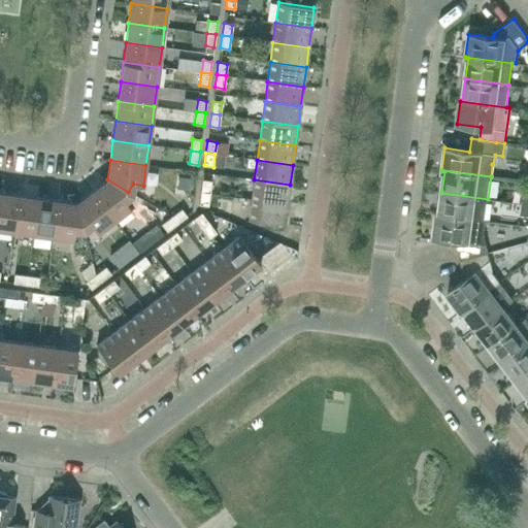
[(124,199),(128,192),(107,179),(92,191),(113,220),(130,207),(124,199)]
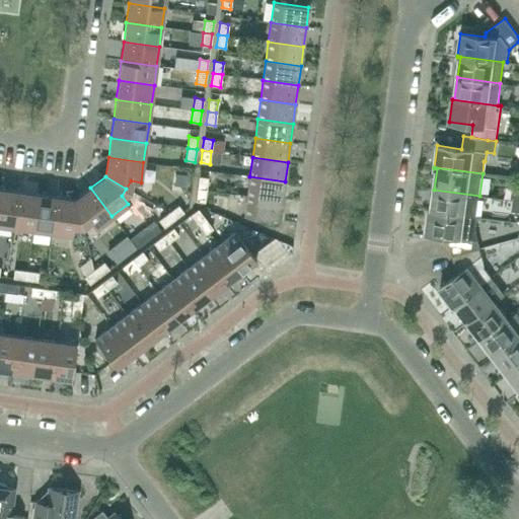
[(197,189),(206,191),(208,178),(199,176),(197,189)]
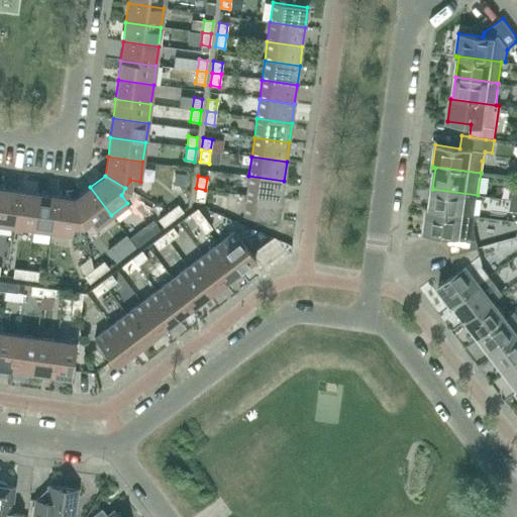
[(282,200),(284,181),(248,176),(246,195),(282,200)]
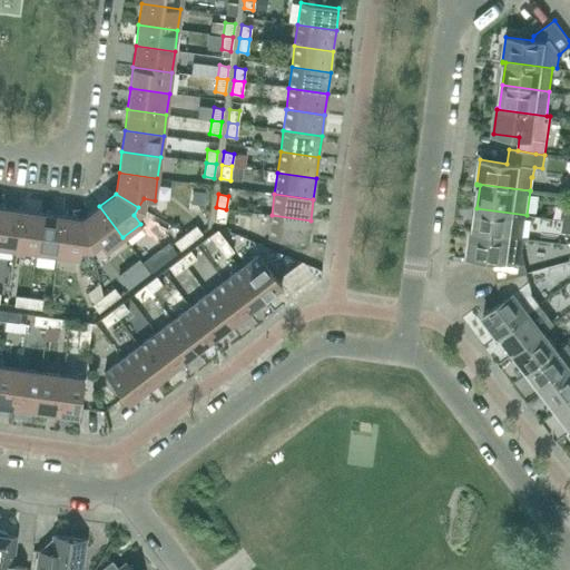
[(105,251),(123,237),(99,206),(82,219),(89,244),(98,242),(105,251)]
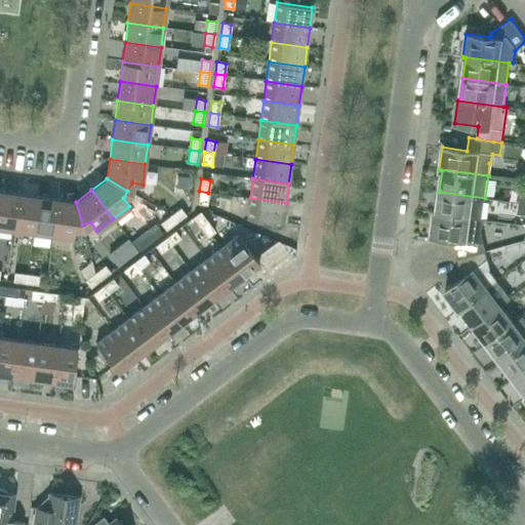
[(0,228),(13,230),(17,194),(0,191),(0,228)]
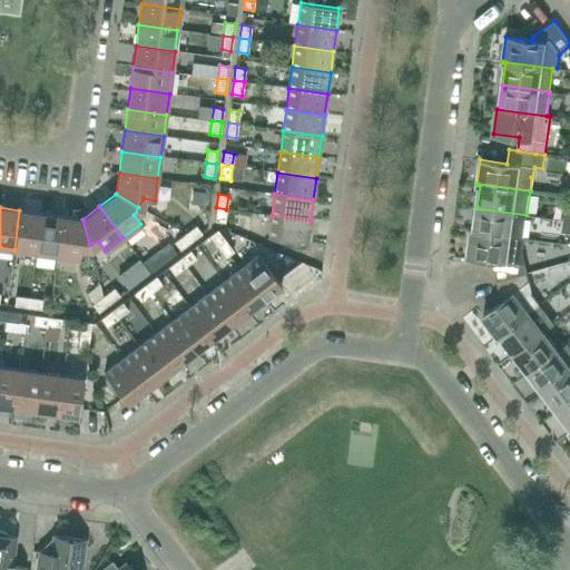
[(224,223),(226,209),(216,207),(215,220),(224,223)]
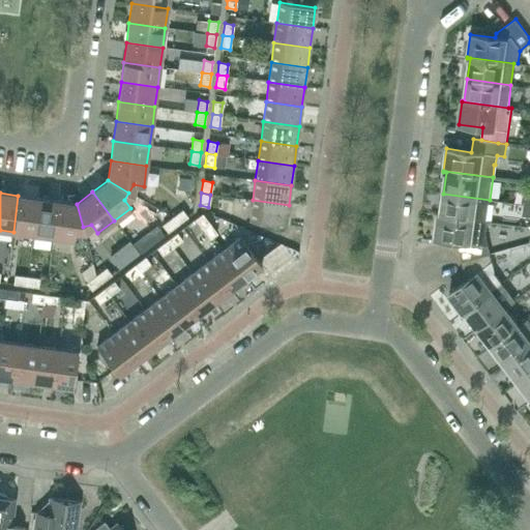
[(487,222),(490,200),(443,194),(440,215),(487,222)]
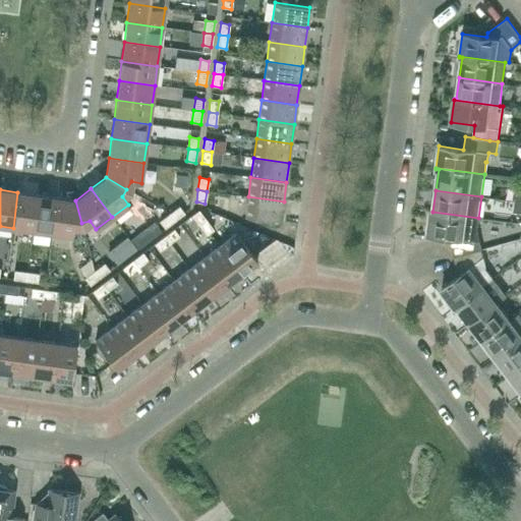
[(33,230),(37,195),(17,192),(13,228),(33,230)]
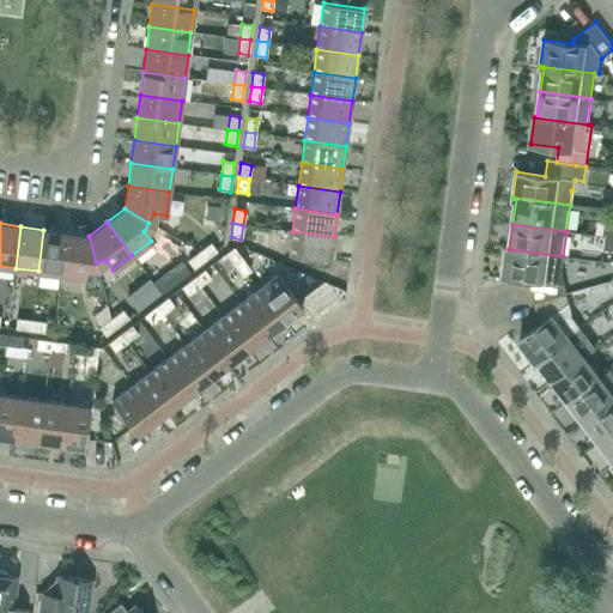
[(61,274),(66,232),(43,230),(38,271),(61,274)]
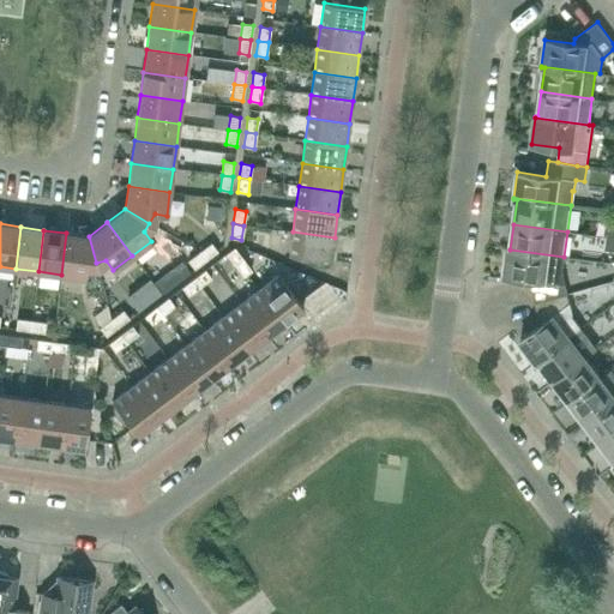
[(331,260),(335,238),(293,232),(289,256),(331,260)]
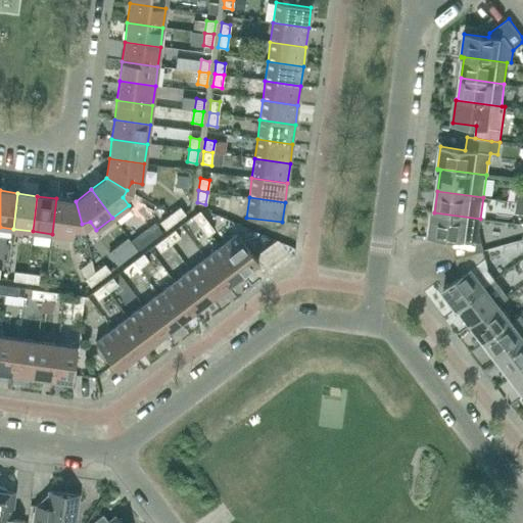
[(82,224),(76,201),(56,198),(52,234),(72,237),(74,227),(82,224)]
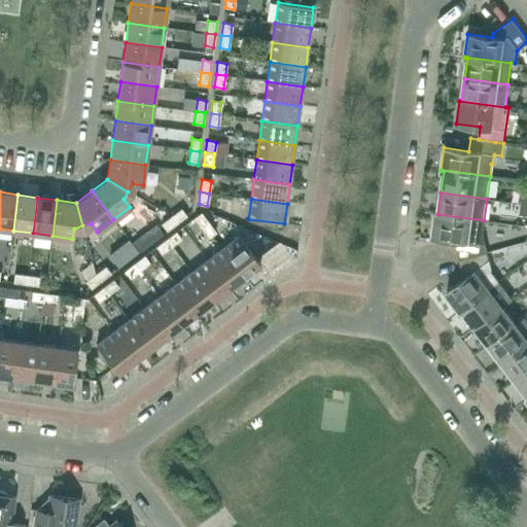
[(176,223),(186,216),(181,209),(171,216),(176,223)]
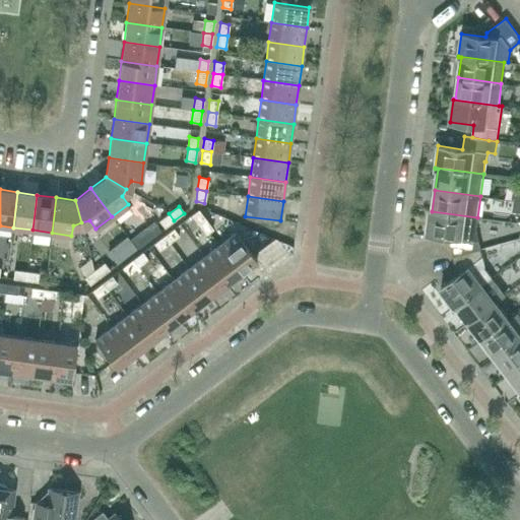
[(198,224),(205,219),(198,209),(191,215),(198,224)]
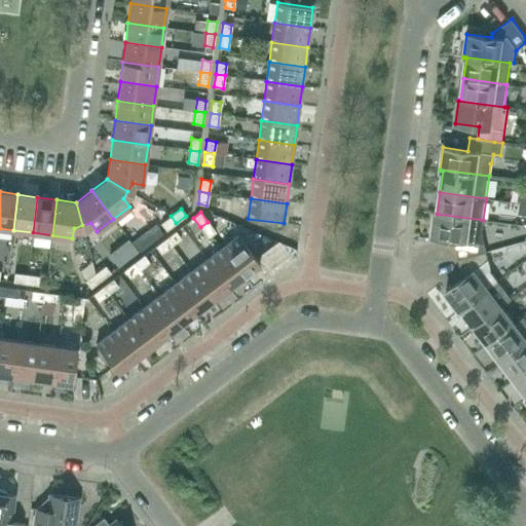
[(483,220),(437,214),(435,214),(431,236),(455,240),(455,246),(458,260),(486,253),(482,234),(481,234),(483,220)]
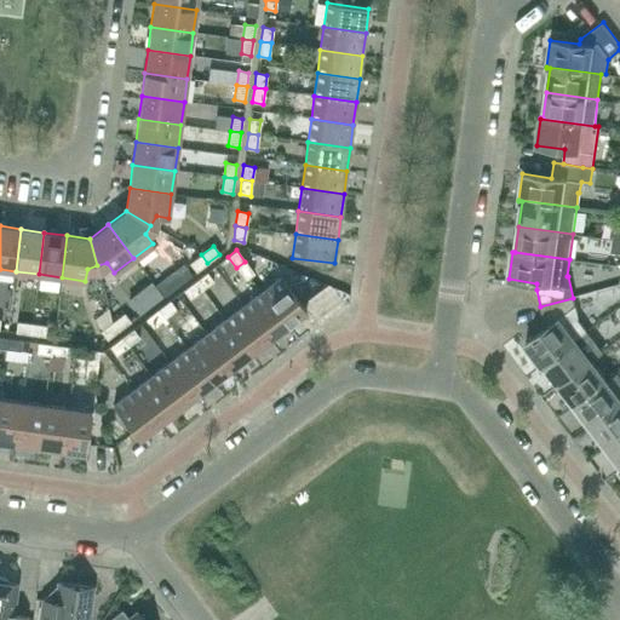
[(195,271),(207,263),(201,254),(189,263),(195,271)]
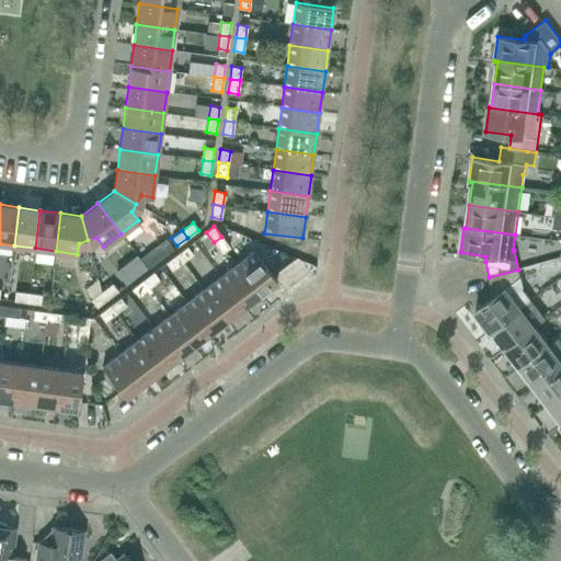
[(214,242),(222,253),(230,248),(221,237),(214,242)]
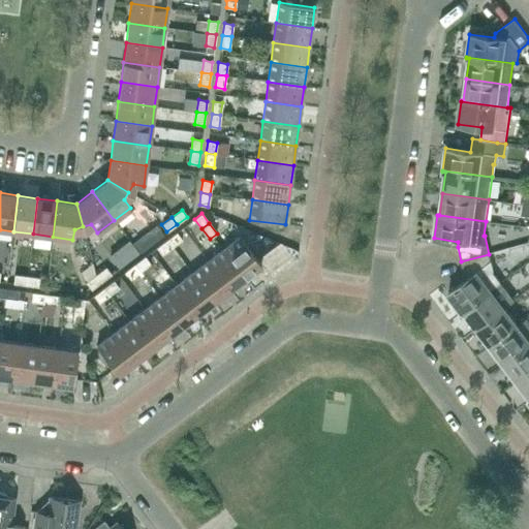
[(156,225),(132,243),(139,253),(163,236),(156,225)]
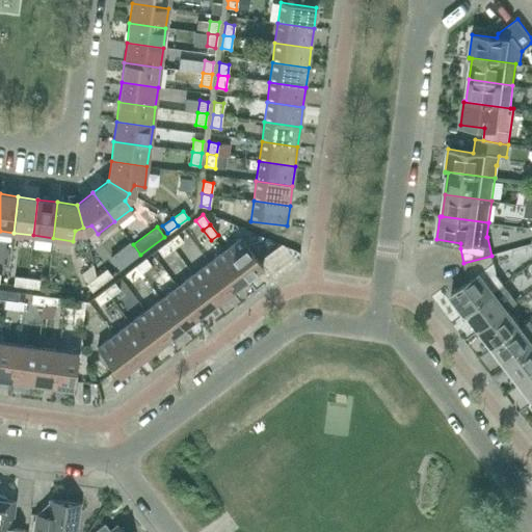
[(508,260),(531,243),(531,231),(503,253),(508,260)]
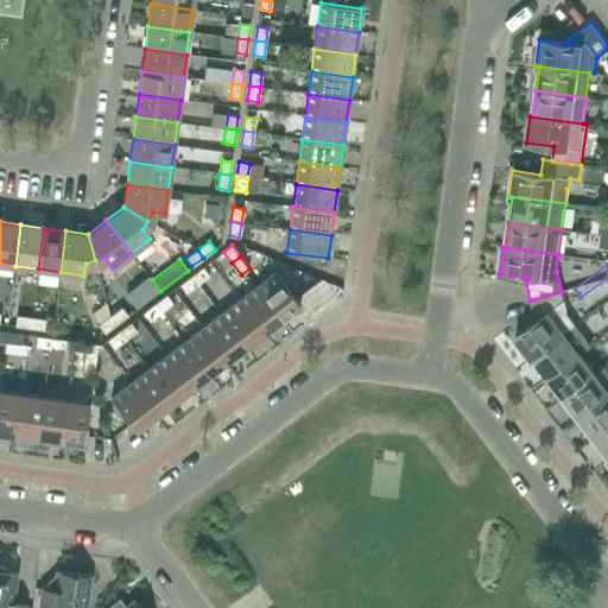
[(191,276),(197,284),(209,276),(203,267),(191,276)]
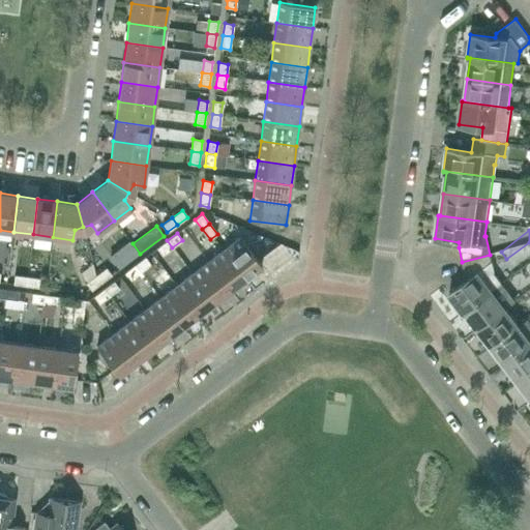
[(245,278),(262,266),(240,237),(224,249),(245,278)]
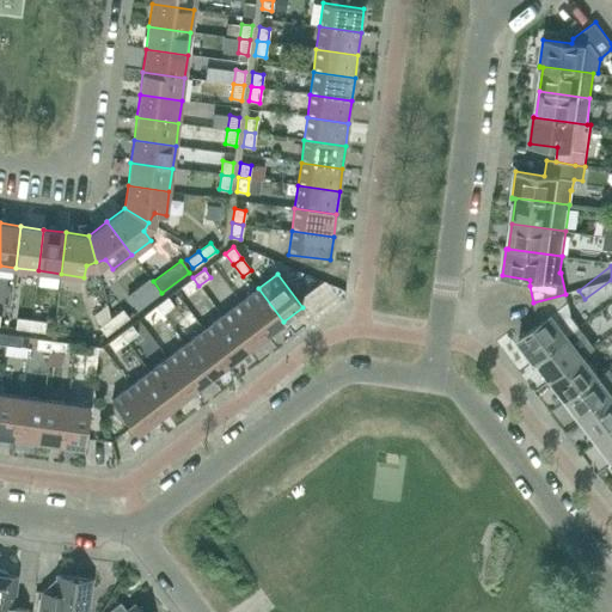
[(188,295),(199,286),(193,277),(181,287),(188,295)]
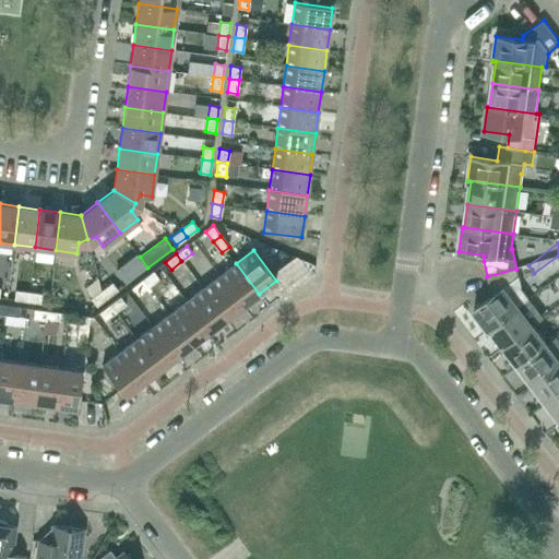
[(137,256),(116,270),(126,284),(146,268),(137,256)]
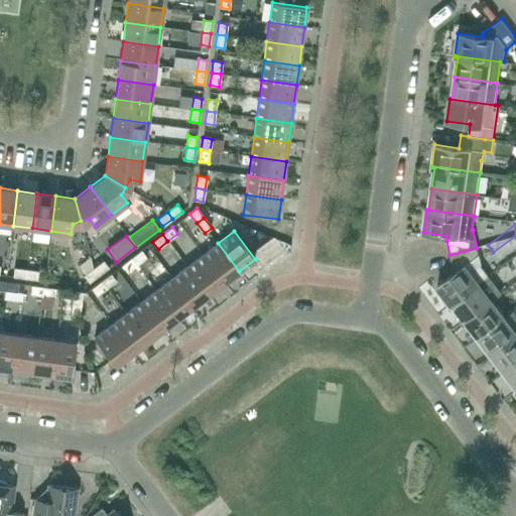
[(224,283),(239,271),(218,243),(202,255),(224,283)]
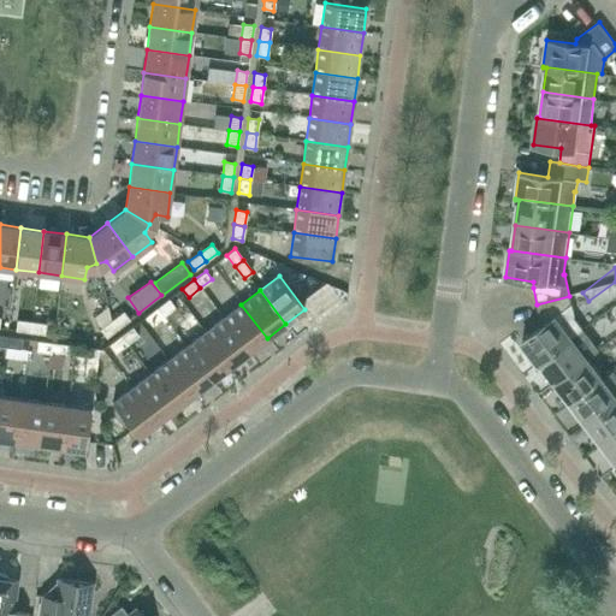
[(573,317),(574,315),(569,296),(537,304),(540,319),(544,325),(521,342),(538,363),(582,330),(573,317)]
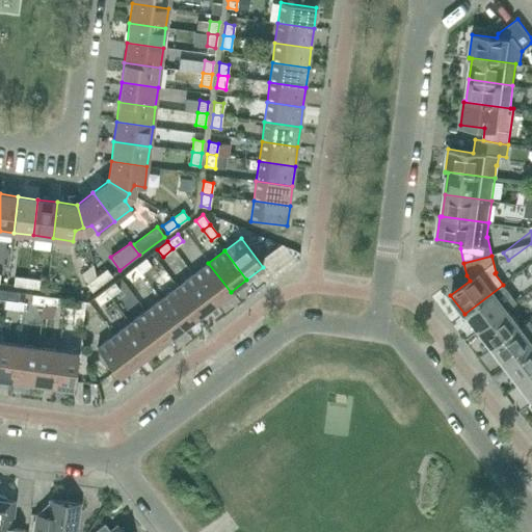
[(135,266),(141,272),(151,265),(145,258),(135,266)]
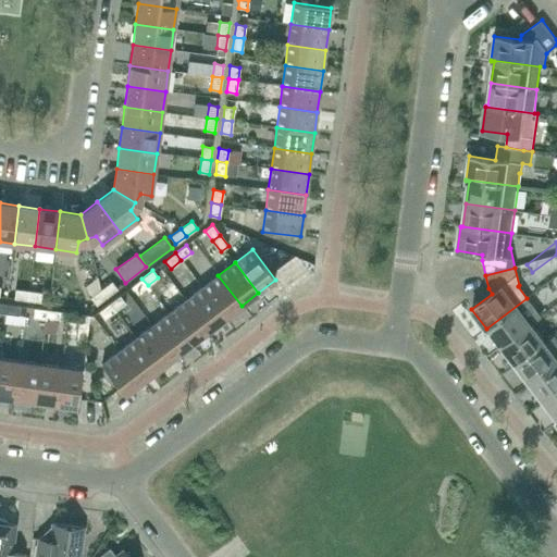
[(225,318),(242,306),(218,275),(201,287),(225,318)]
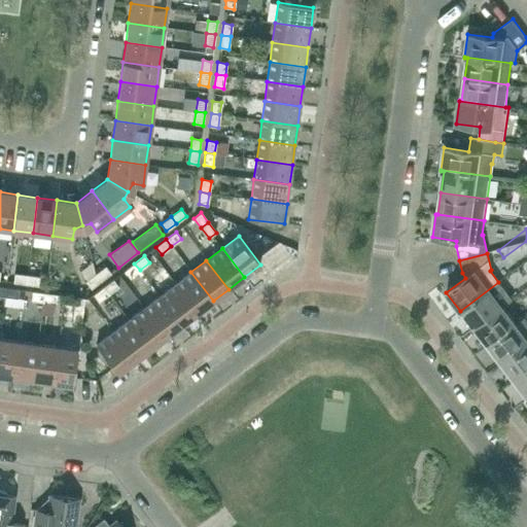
[(130,278),(140,270),(134,264),(125,271),(130,278)]
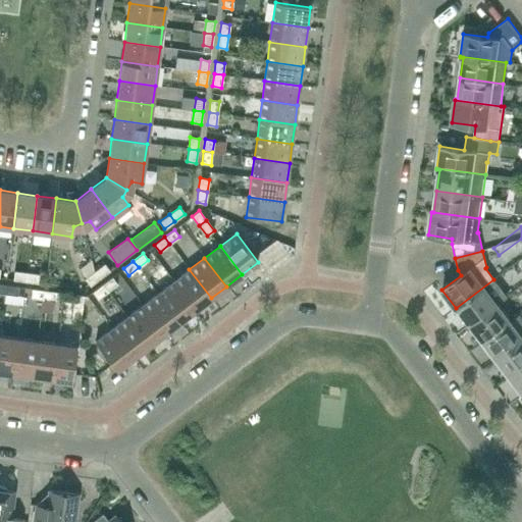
[(94,272),(99,279),(109,271),(104,264),(94,272)]
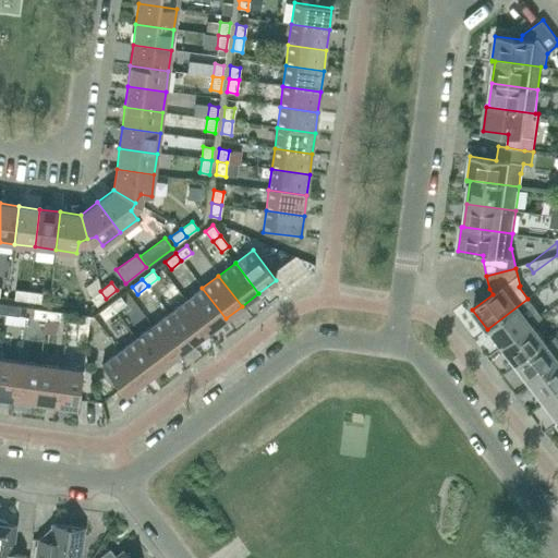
[(208,331),(226,318),(202,288),(185,301),(208,331)]
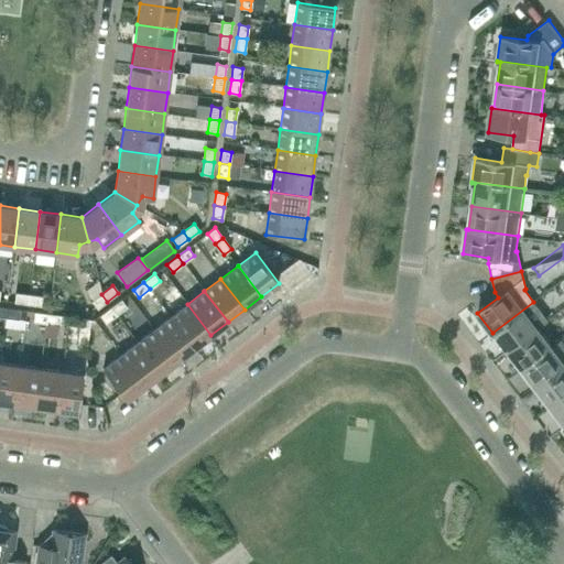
[(28,304),(29,294),(15,293),(14,302),(28,304)]
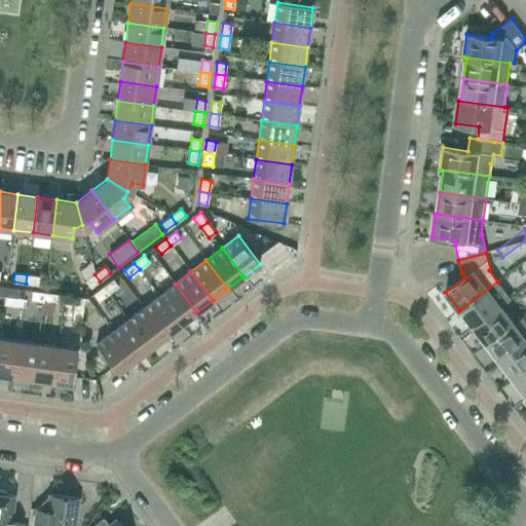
[(38,286),(39,276),(27,274),(26,284),(38,286)]
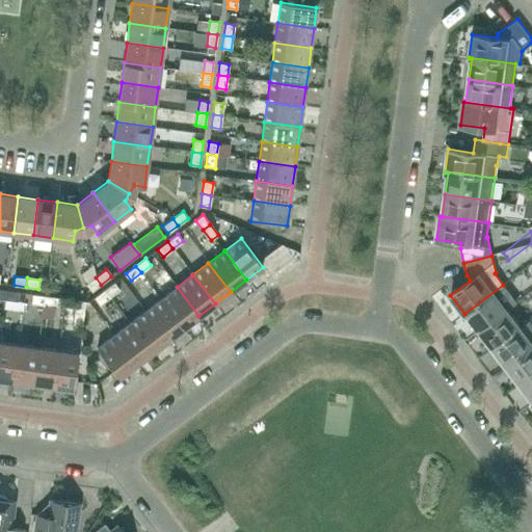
[(91,291),(101,285),(96,277),(86,285),(91,291)]
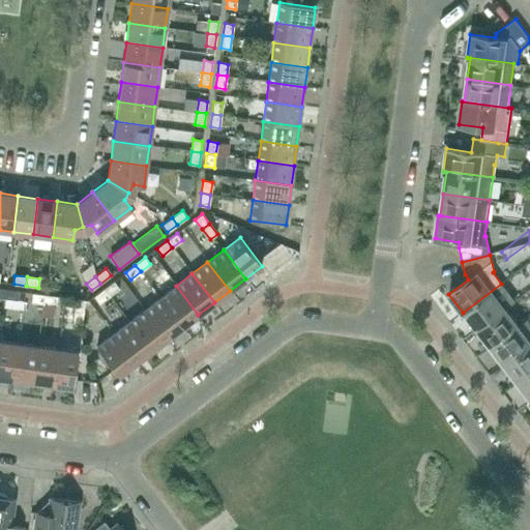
[(104,289),(109,296),(119,289),(114,282),(104,289)]
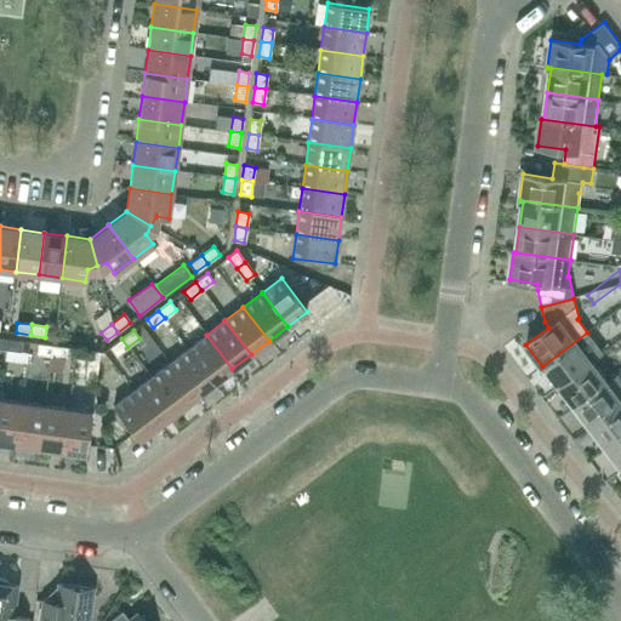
[(603,353),(587,332),(542,366),(542,368),(545,365),(560,386),(592,362),(603,353)]
